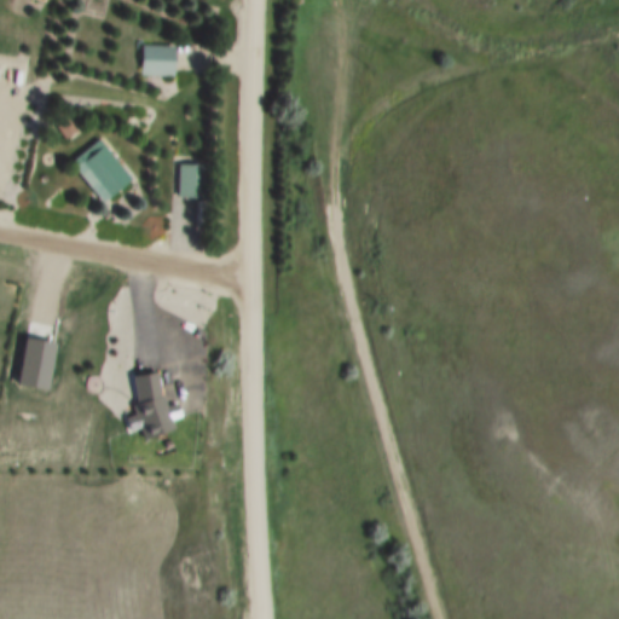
[(142,47),(173,47),(173,76),(142,76),(142,47)]
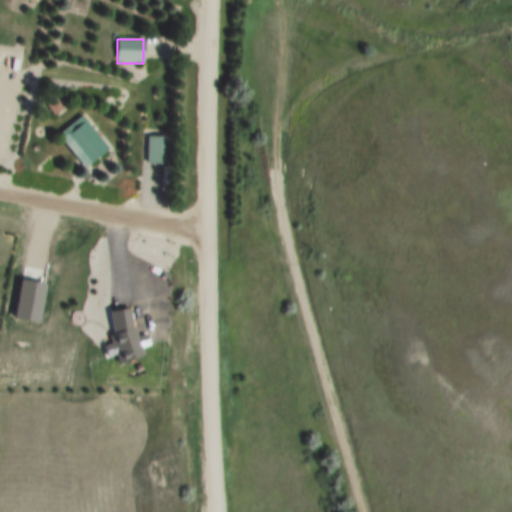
[(46,103),(54,96),(65,110),(57,117),(46,103)]
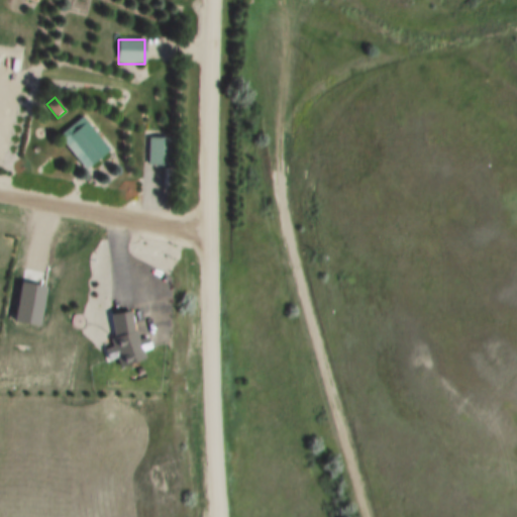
[(61,137),(84,118),(111,150),(87,171),(61,137)]
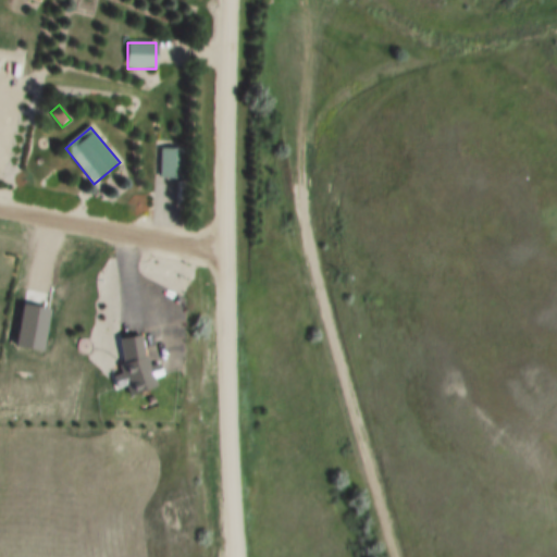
[(163,149),(187,149),(187,180),(163,180),(163,149)]
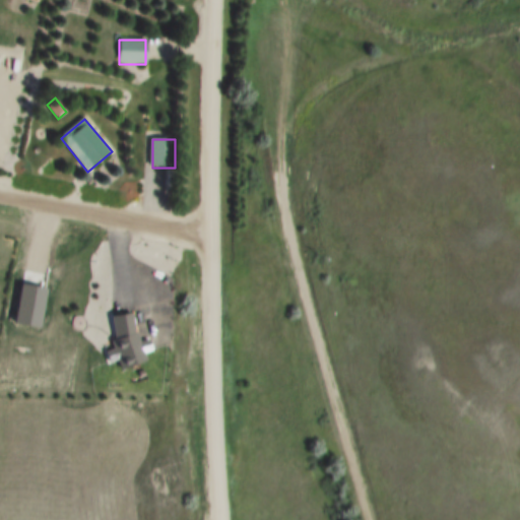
[(116,343),(120,342),(116,318),(138,315),(140,334),(152,364),(127,374),(116,343)]
